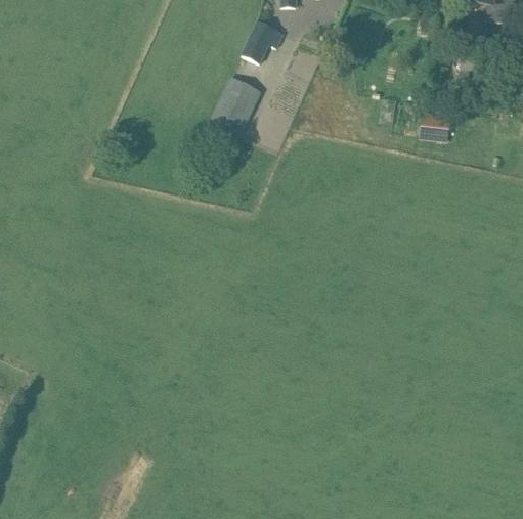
[(258,19),(242,54),(260,61),(269,44),(276,46),(284,32),(258,19)]
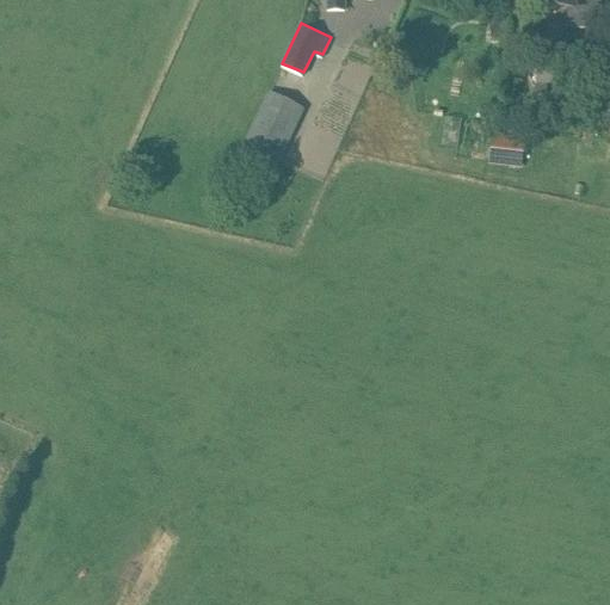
[(535,85),(564,85),(565,54),(537,53),(535,85)]
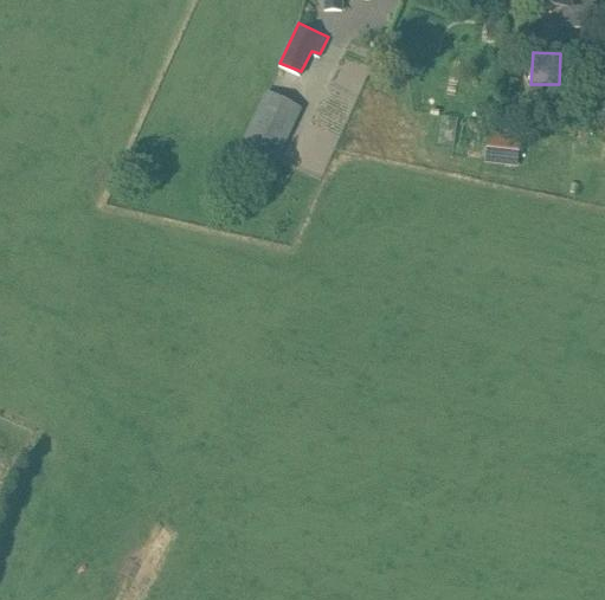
[(278,155),(303,104),(266,86),(243,139),(251,142),(244,156),(262,165),(269,150),(278,155)]
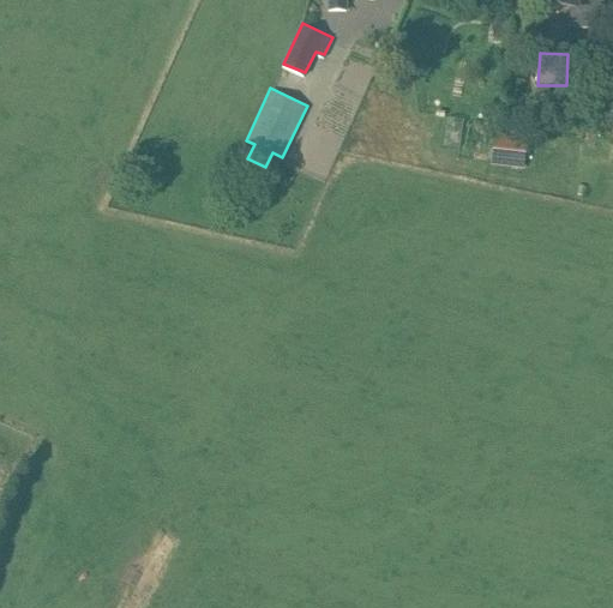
[(494,161),(523,163),(527,136),(498,133),(494,161)]
